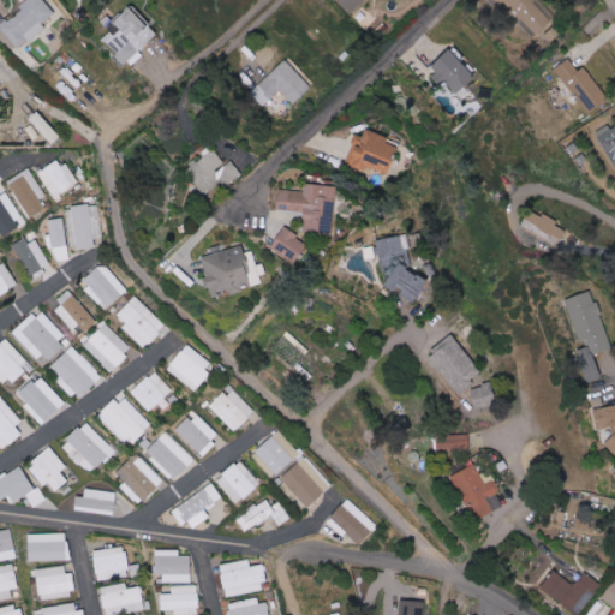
[(1,28),(19,49),(47,27),(45,23),(58,12),(47,0),(31,0),(1,28)]
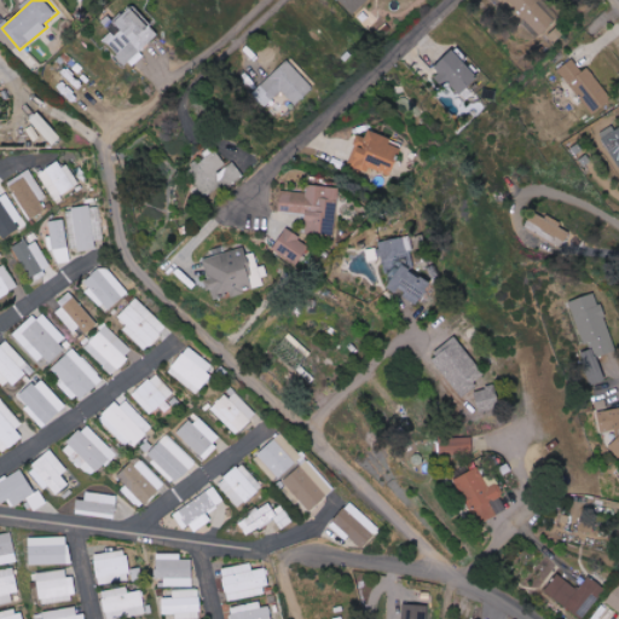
[(339,0),(354,15),(368,0),(339,0)]
